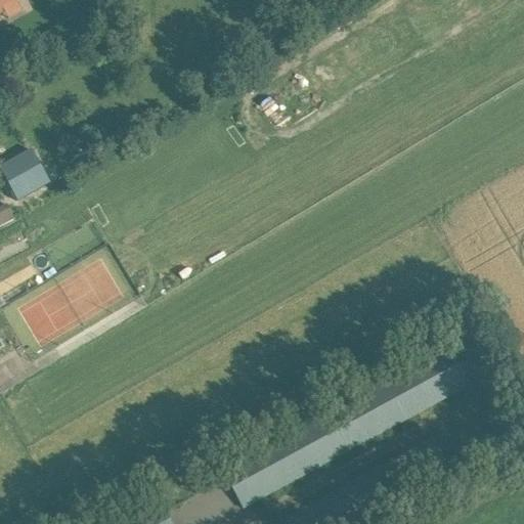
[(15,0),(0,0),(0,14),(5,12),(1,4),(8,0),(14,0),(17,5),(18,4),(15,0)]
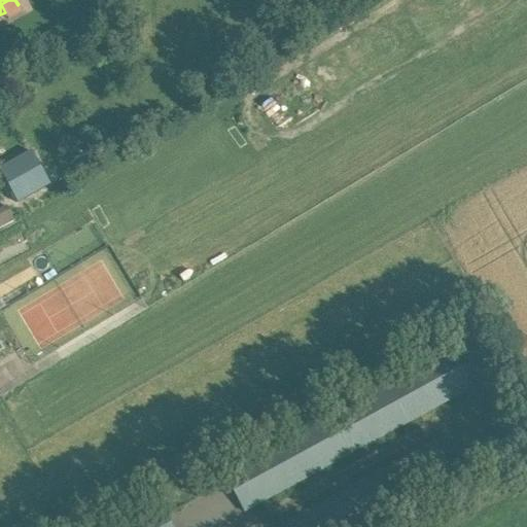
[(272,28),(257,36),(264,46),(278,37),(272,28)]
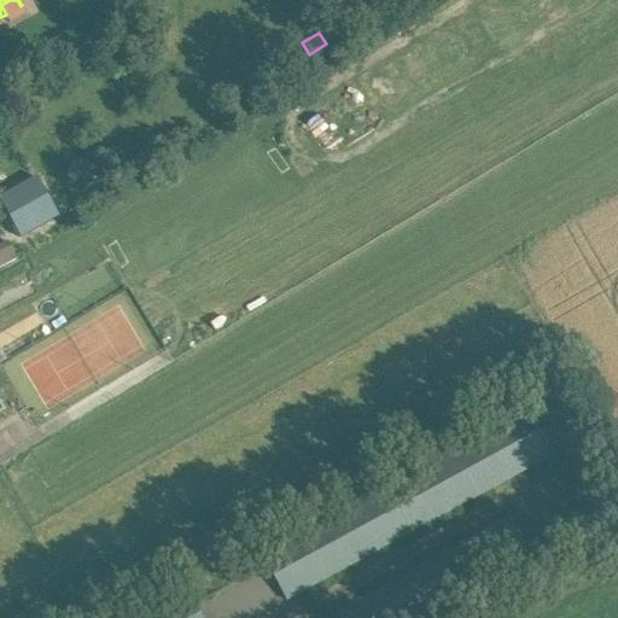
[(0,199),(0,198),(0,200),(21,238),(40,228),(33,215),(52,204),(38,178),(18,188),(0,199)]
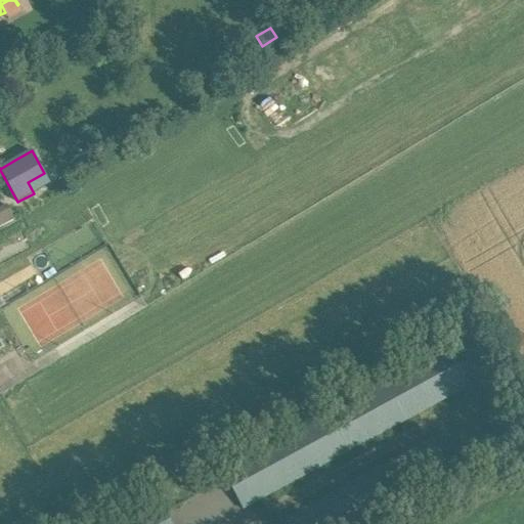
[(7,206),(0,209),(0,226),(14,220),(7,206)]
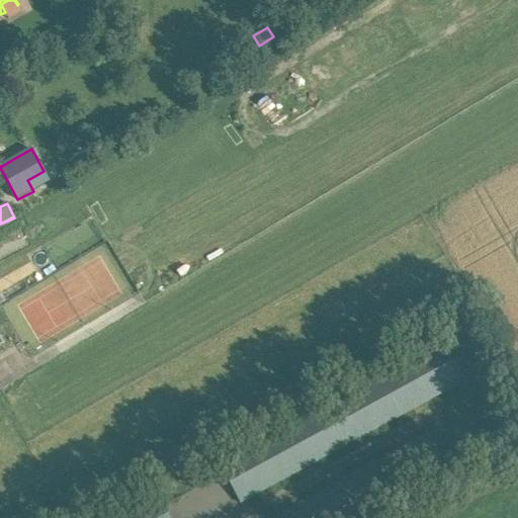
[(442,341),(218,463),(240,504),(465,381),(442,341)]
